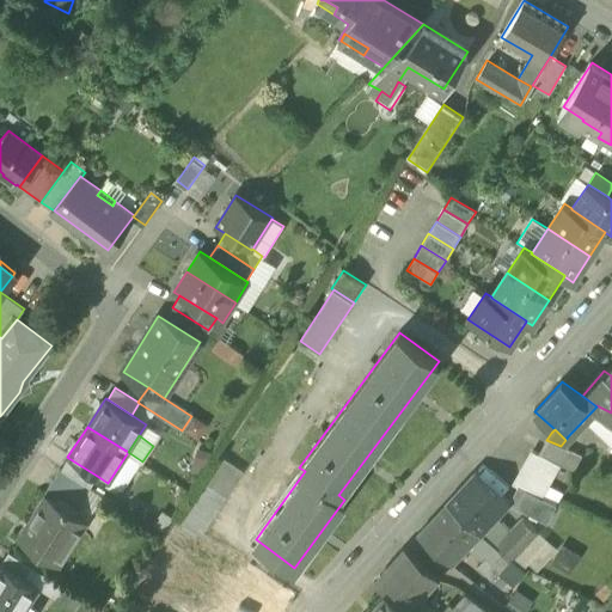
[(546,440),(538,454),(532,452),(514,484),(518,487),(540,497),(558,464),(562,466),(570,451),(561,446),(546,440)]
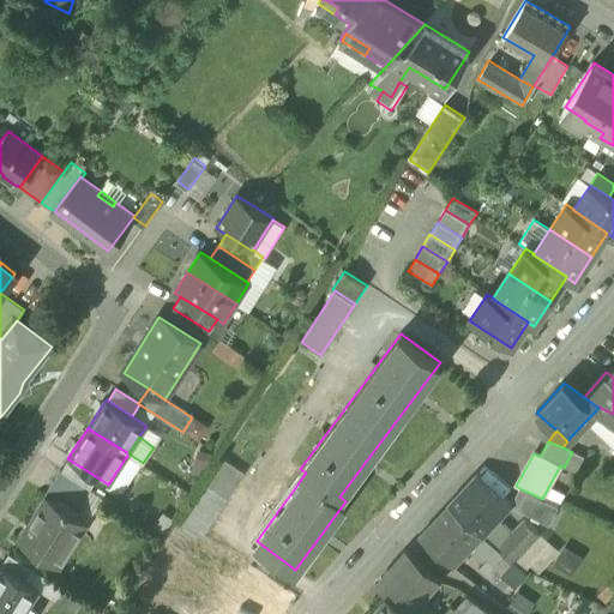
[(180,523),(202,537),(245,473),(222,458),(180,523)]
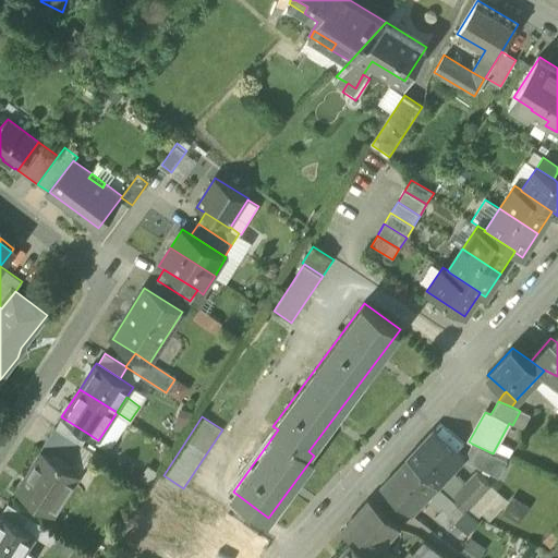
[(62,417),(56,427),(82,445),(88,434),(62,417)]
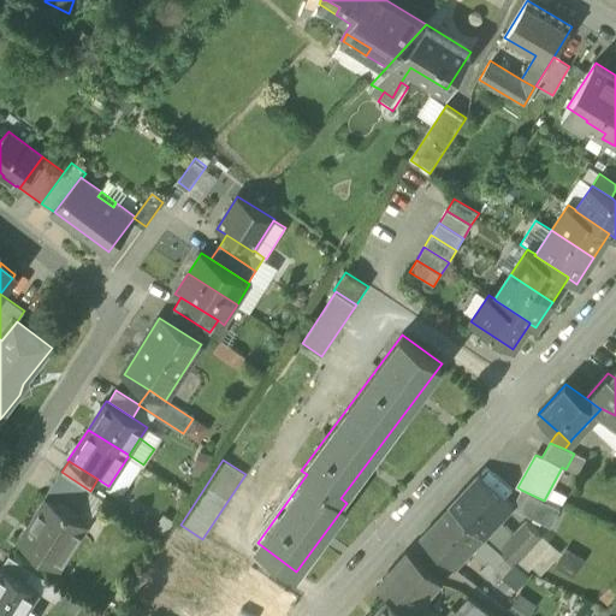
[(90,491),(61,472),(60,472),(45,496),(47,497),(75,515),(90,491)]
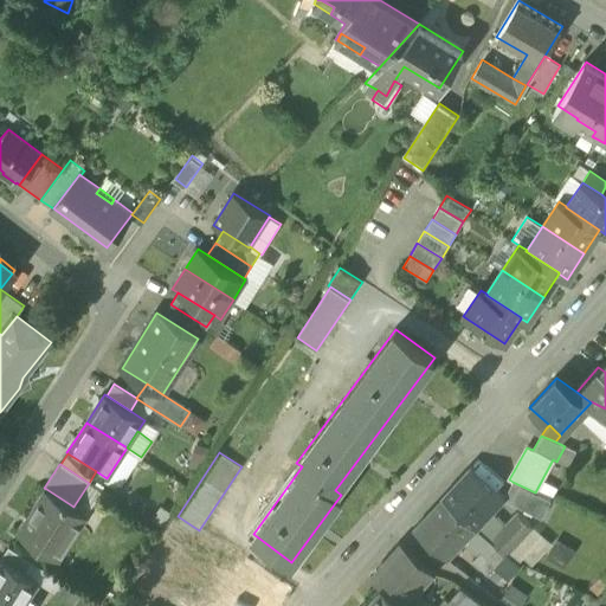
[(442,500),(475,530),(489,515),(504,498),(470,469),(442,500)]
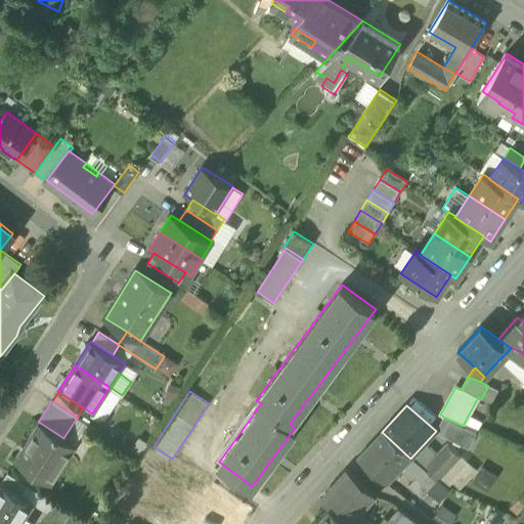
[(436,432),(469,448),(476,433),(463,426),(443,417),(436,431),(436,432)]
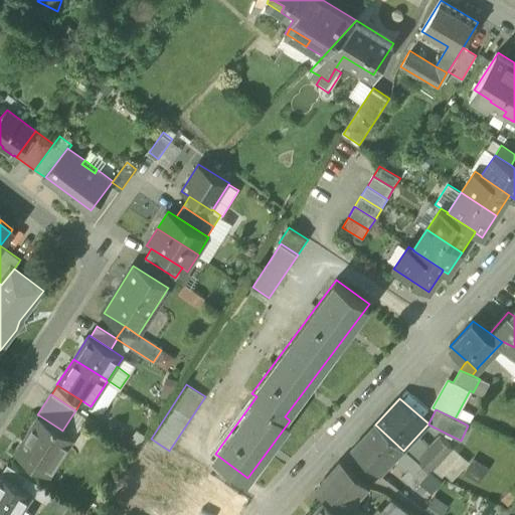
[(15,453),(48,475),(73,438),(62,431),(39,415),(15,453)]
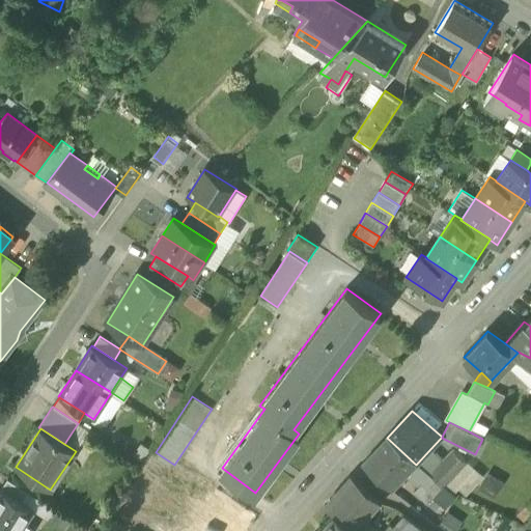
[(394,488),(416,465),(387,438),(363,464),(394,488)]
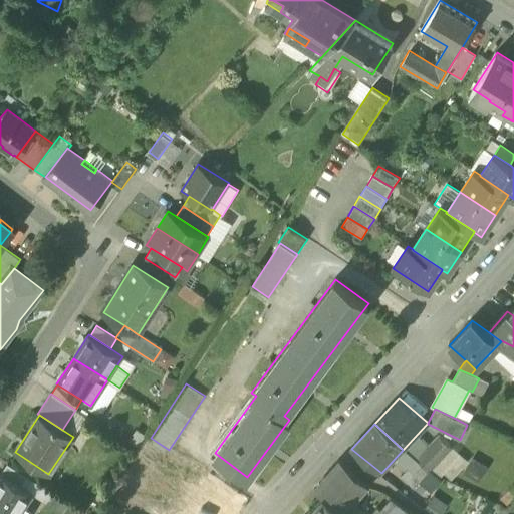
[(180,456),(169,450),(151,438),(149,437),(141,449),(172,468),(180,456)]
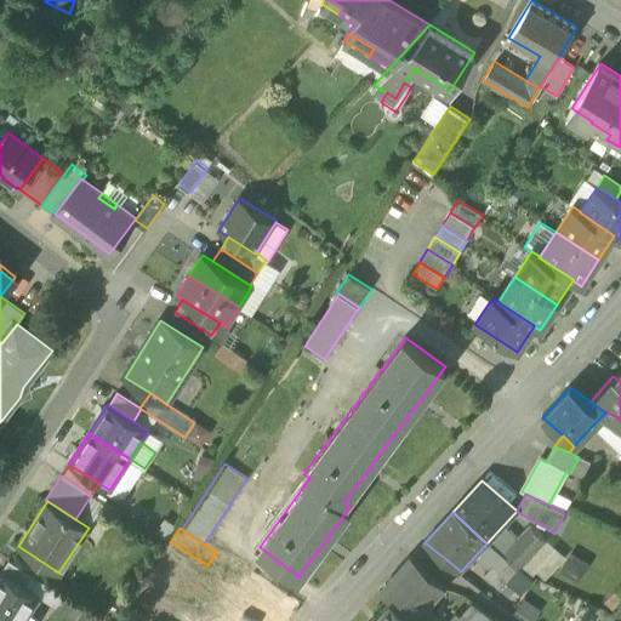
[(517,542),(501,528),(486,543),(502,557),(517,542)]
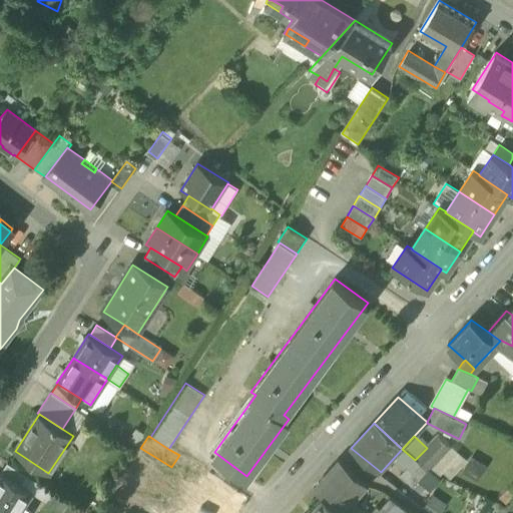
[(427,448),(415,460),(426,471),(450,447),(438,436),(427,448)]
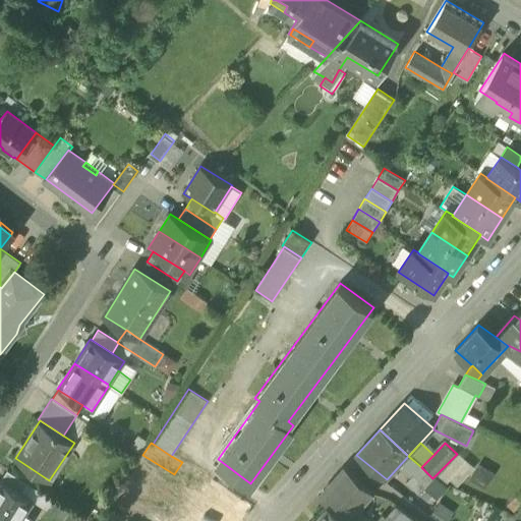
[(329,504),(347,520),(348,520),(359,509),(359,510),(374,494),(345,467),(320,495),(329,504)]
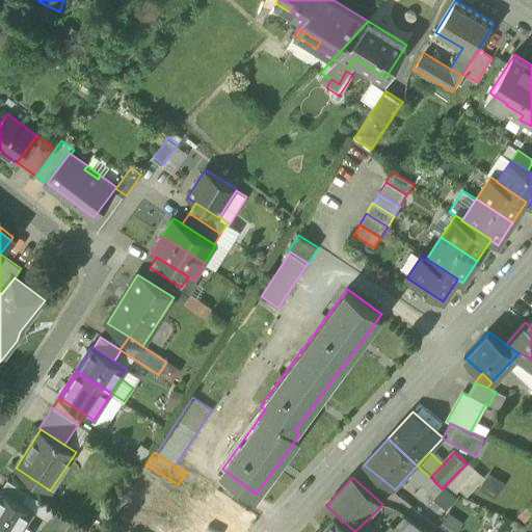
[(426,505),(442,488),(430,477),(414,494),(426,505)]
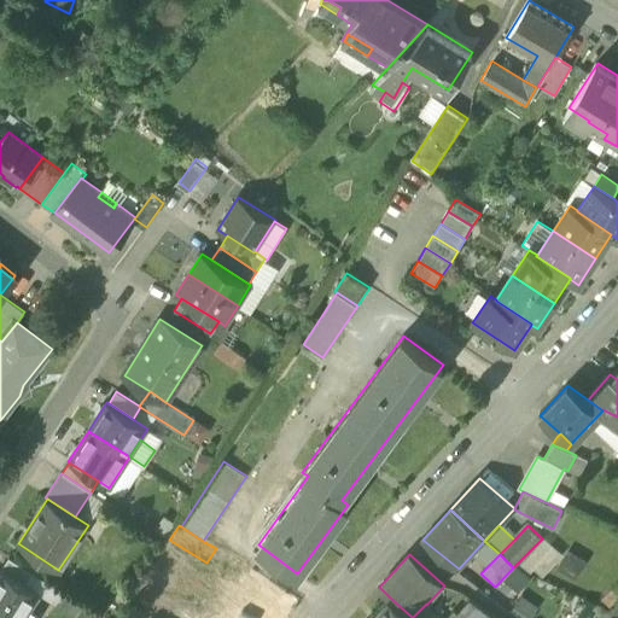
[(1,570),(25,586),(33,572),(9,558),(1,570)]
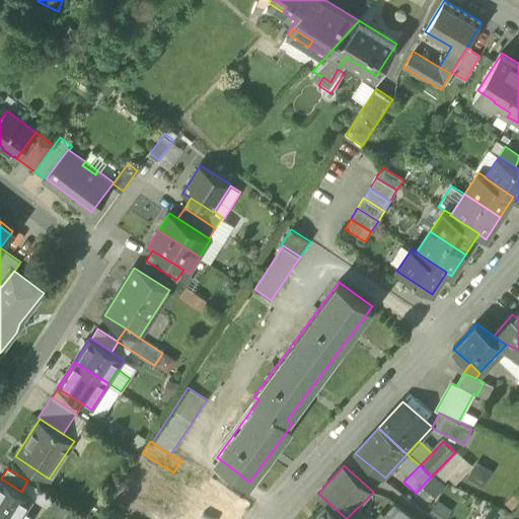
[(169,476),(145,515),(152,518),(210,518),(218,506),(169,476)]
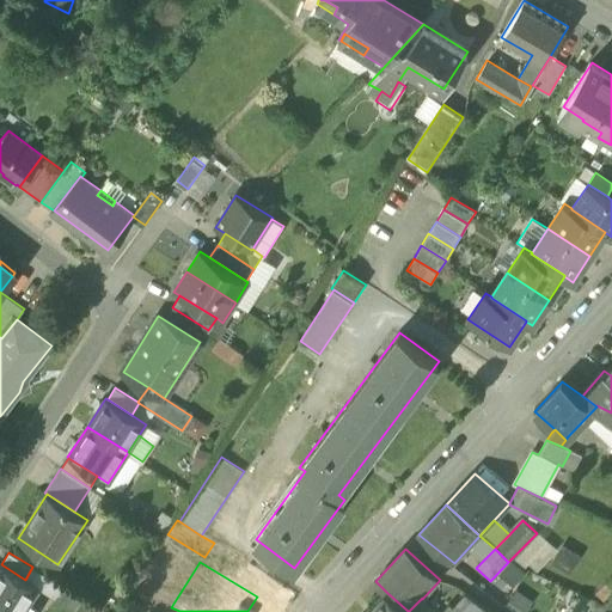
[(0,610),(2,611),(17,611),(24,603),(29,605),(29,604),(38,588),(25,580),(1,564),(0,563),(0,610)]
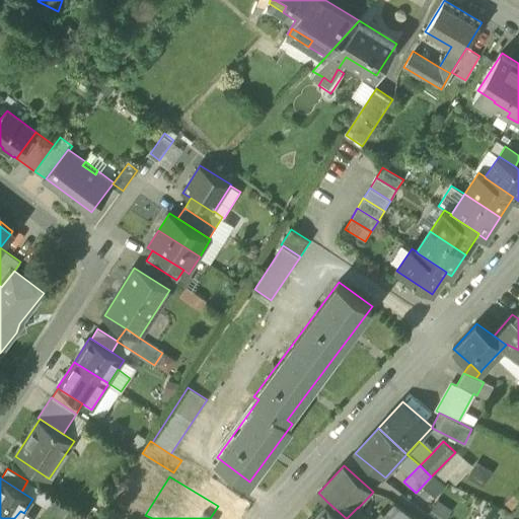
[(56,502),(50,510),(63,518),(68,509),(56,502)]
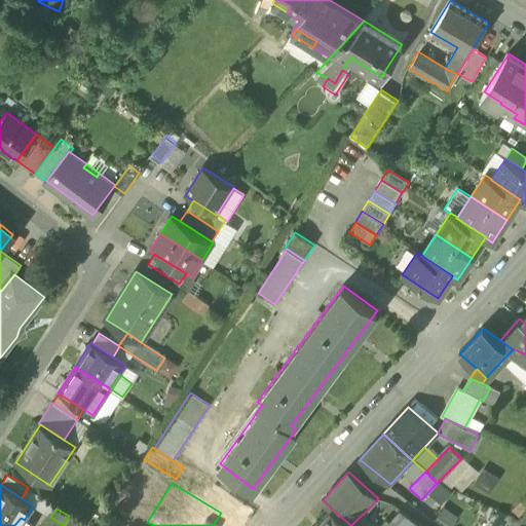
[(350,525),(332,509),(320,521),(313,525),(350,525)]
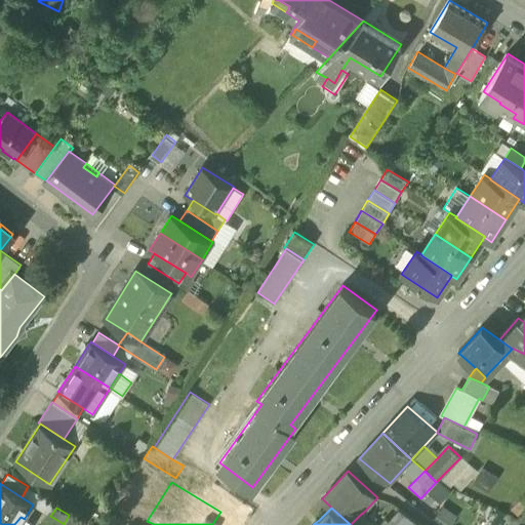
[(416,524),(418,523),(399,509),(389,521),(388,521),(392,524),(416,524)]
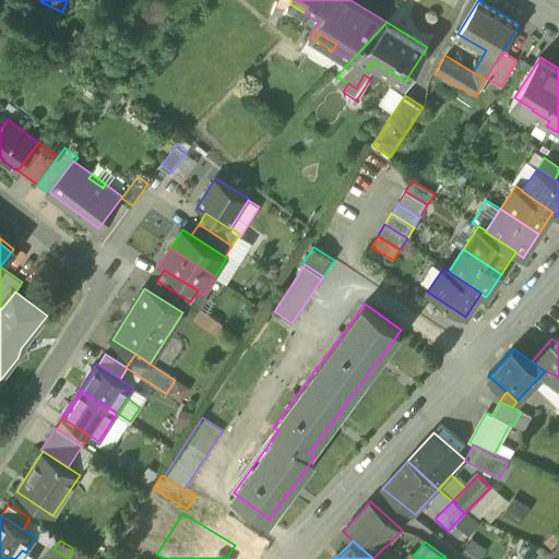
[(558,558),(558,544),(549,556),(554,558),(552,558),(558,558)]
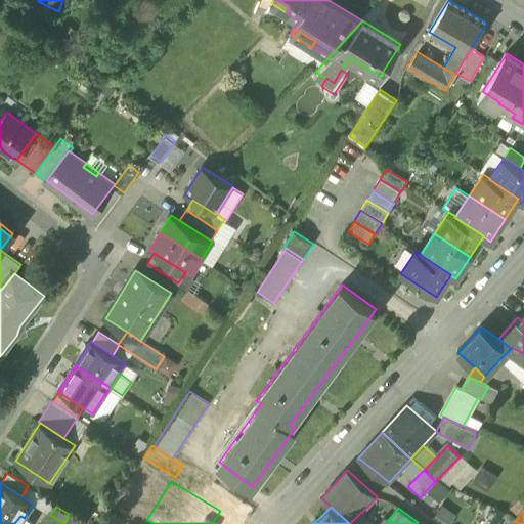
[(378,523),(374,523),(361,513),(361,512),(350,523),(391,523),(387,520),(388,520),(385,517),(378,523)]
